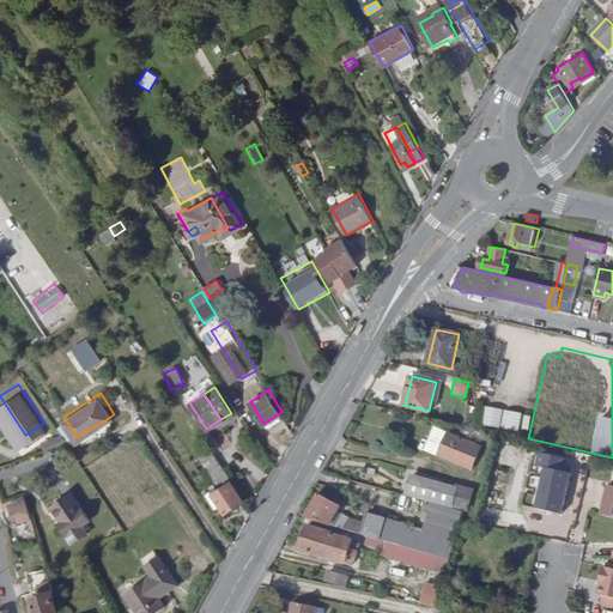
[(0,413),(17,439),(25,435),(0,396),(0,413)]
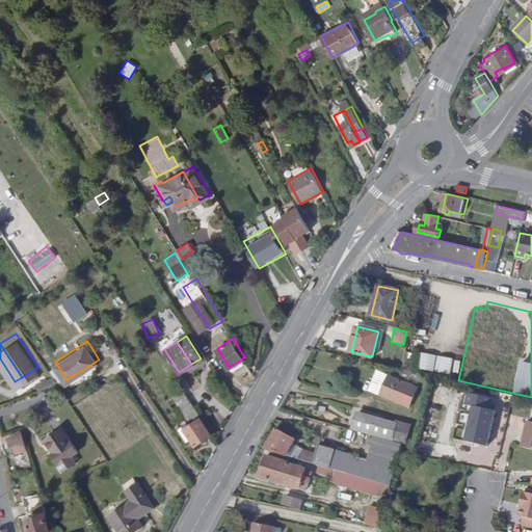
[(421,353),(417,369),(449,376),(453,361),(421,353)]
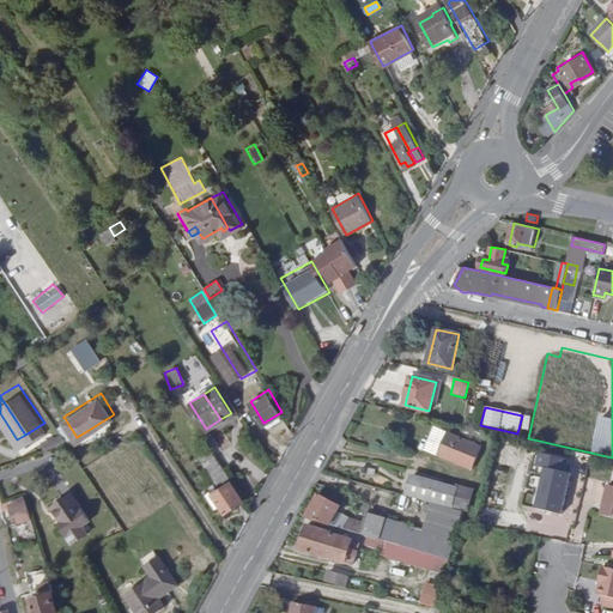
[(42,439),(44,447),(66,438),(62,431),(42,439)]
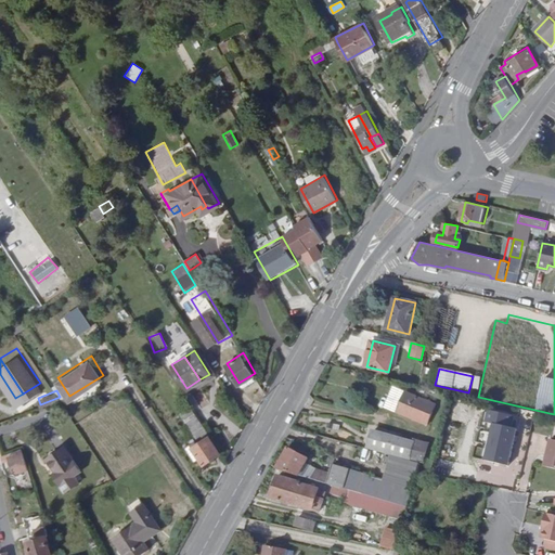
[(435,405),(407,391),(397,411),(426,425),(435,405)]
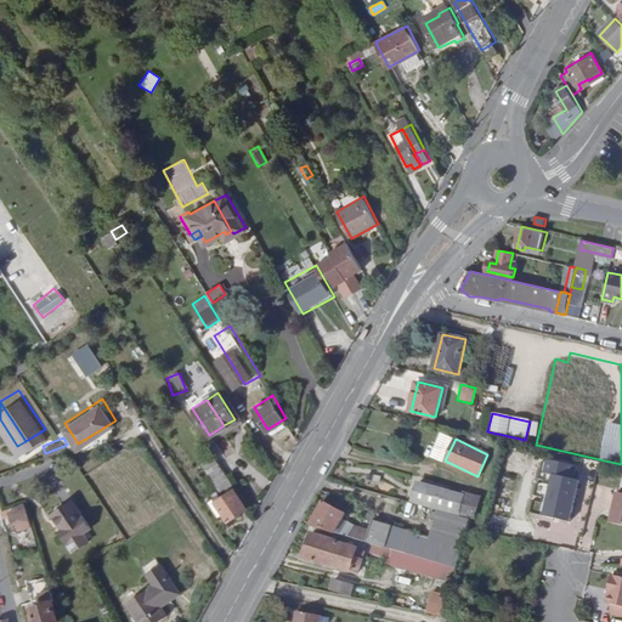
[(203,459),(205,463),(215,457),(213,453),(203,459)]
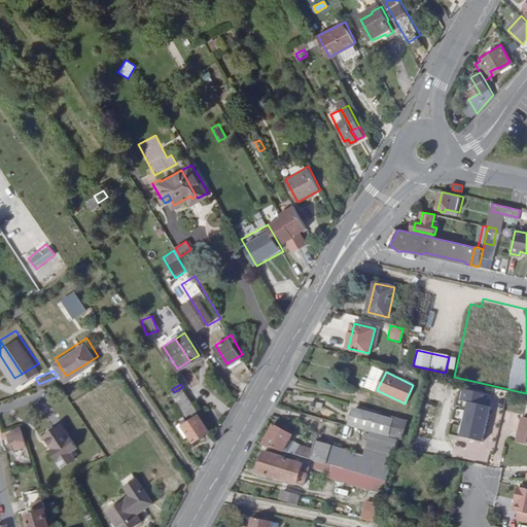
[(198,412),(199,412),(182,387),(174,392),(189,417),(186,419),(185,416),(177,421),(185,434),(189,432),(194,438),(208,429),(198,412)]
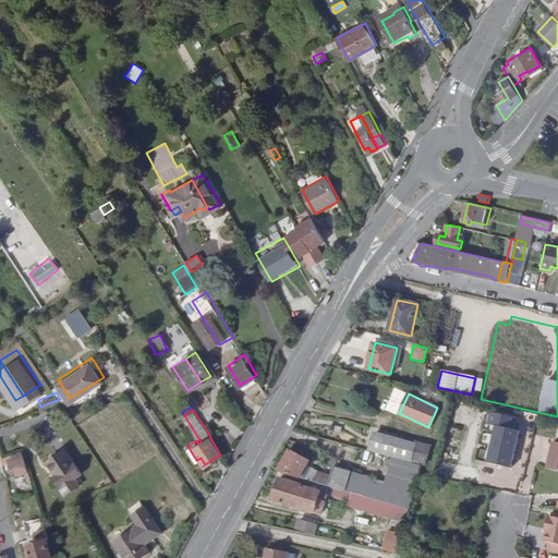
[(511,466),(520,429),(498,424),(488,461),(511,466)]
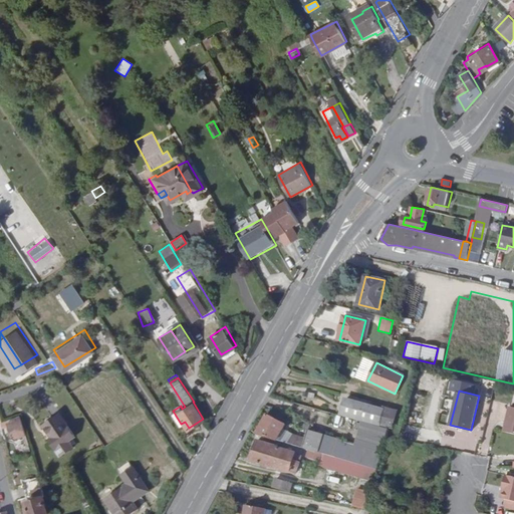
[(513,407),(509,406),(503,432),(513,434),(513,407)]
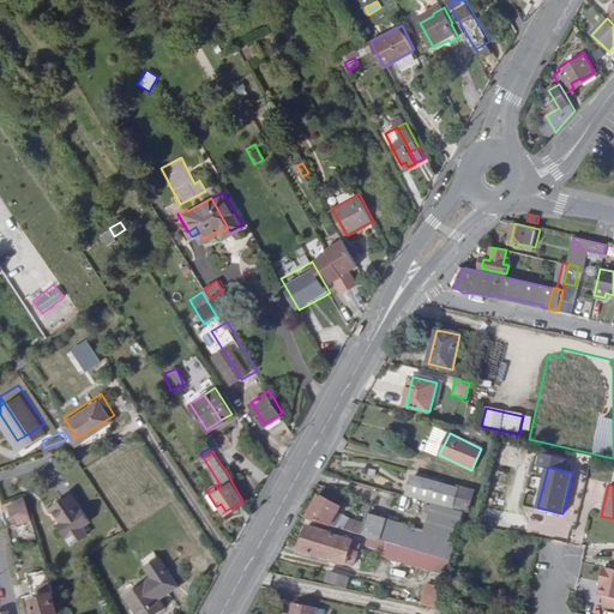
[(74,492),(55,504),(64,518),(61,519),(70,531),(91,517),(74,492)]
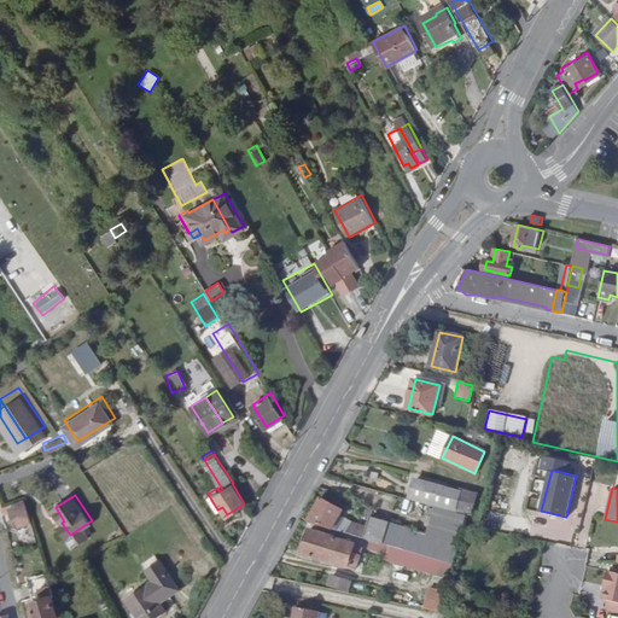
[(322,499),(309,522),(333,529),(344,509),(322,499)]
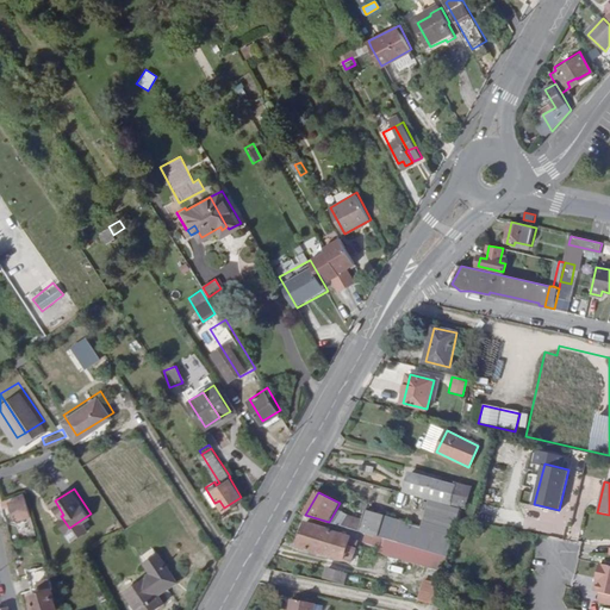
[(26,493),(14,496),(16,500),(12,500),(17,516),(22,516),(25,514),(26,517),(32,516),(26,493)]
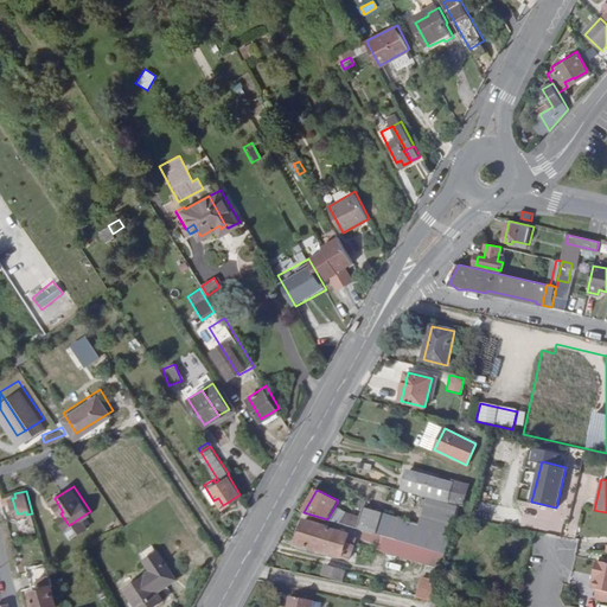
[(63,512),(55,498),(51,500),(61,513),(63,512)]
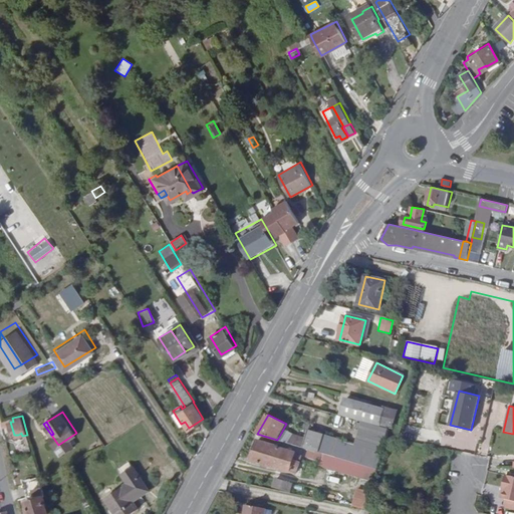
[(296,472),(301,454),(258,442),(252,462),(269,467),(270,465),(296,472)]
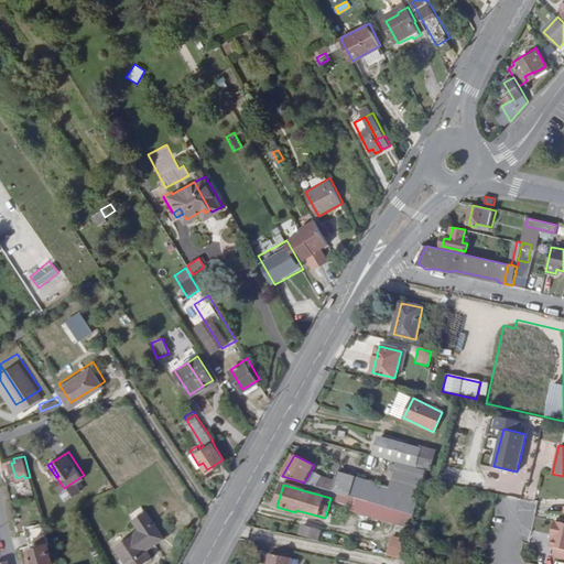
[(342,485),(339,492),(343,494),(404,511),(409,512),(410,508),(408,507),(410,502),(356,486),(355,488),(342,485)]
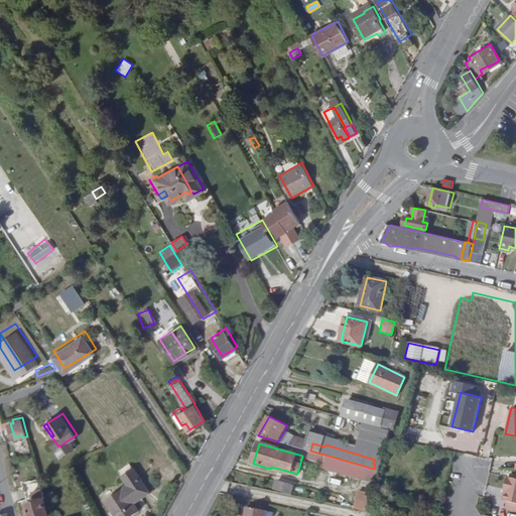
[(370,468),(313,452),(311,457),(328,462),(327,467),(366,478),(370,468)]
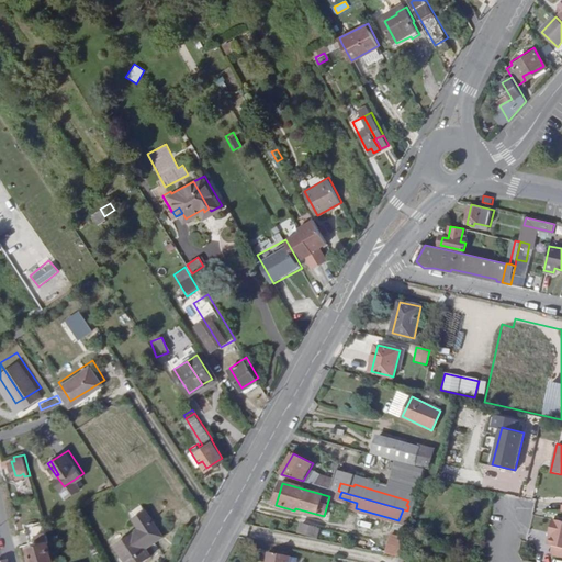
[(133,507),(152,536),(161,529),(143,501),(133,507)]
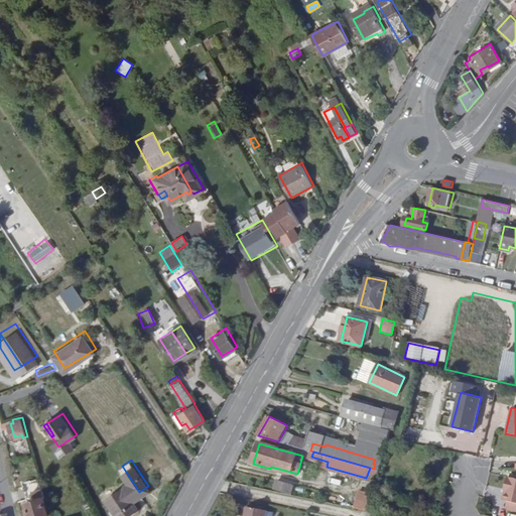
[(138,493),(139,492),(122,466),(121,467),(129,481),(107,495),(120,515),(125,515),(139,508),(135,501),(140,497),(138,493)]
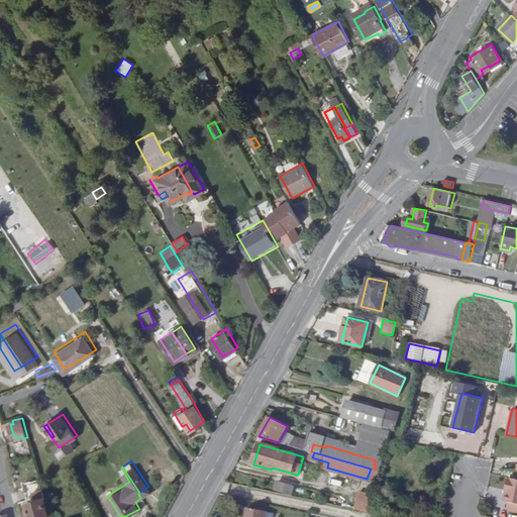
[(516,480),(510,479),(505,502),(516,504),(516,480)]
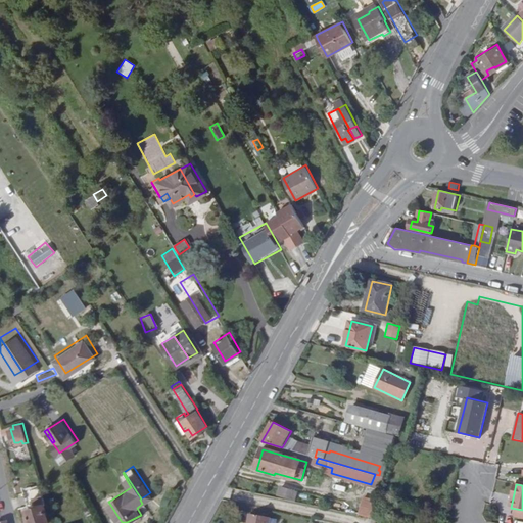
[(295,498),(296,494),(280,490),(279,494),(295,498)]
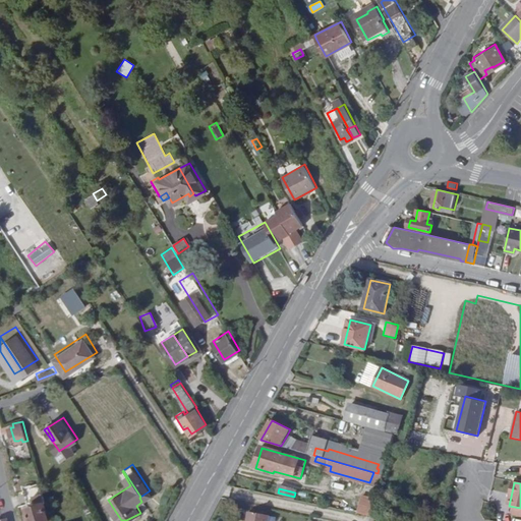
[(43,495),(34,497),(36,504),(29,506),(32,520),(39,520),(49,519),(43,495)]
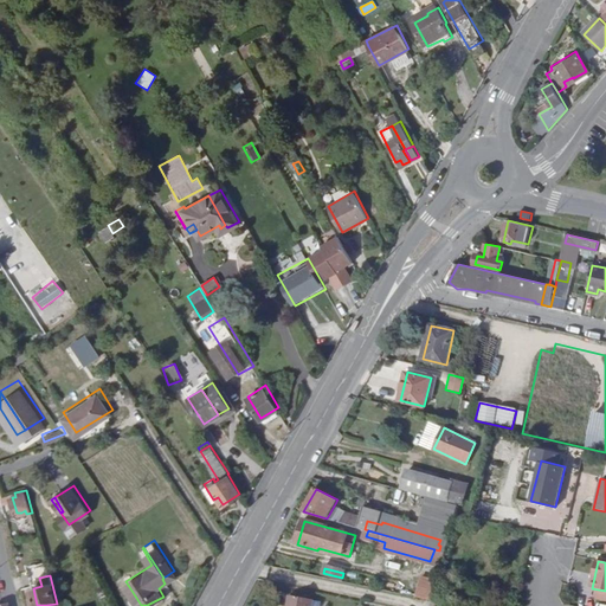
[(433,595),(434,591),(411,584),(408,588),(433,595)]
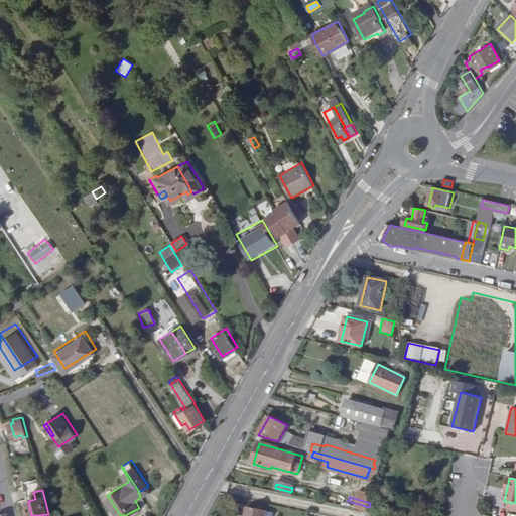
[(247,505),(244,515),(265,515),(266,511),(267,510),(247,505)]
